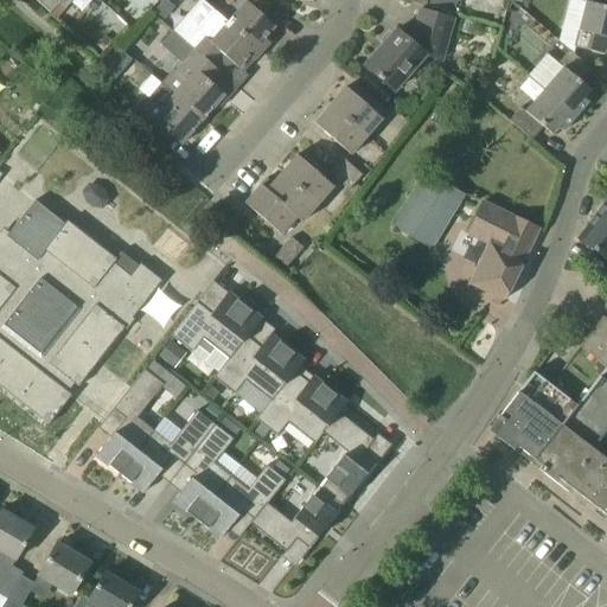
[(34,0),(50,13),(61,2),(68,8),(74,0),(34,0)]
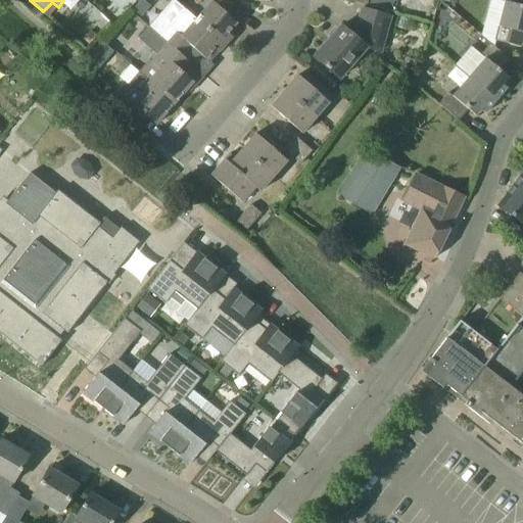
[(142,17),(151,7),(142,0),(141,0),(134,10),(142,17)]
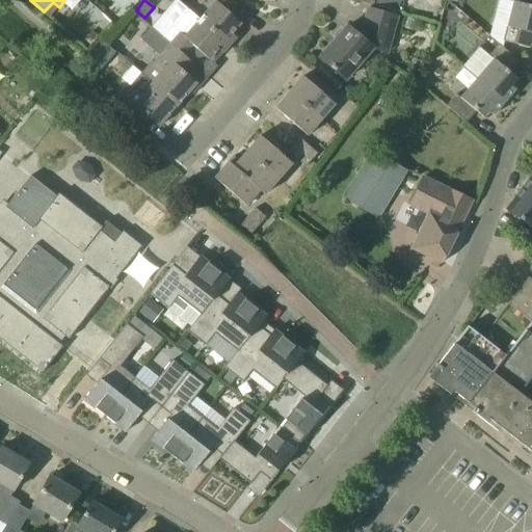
[(201,20),(177,0),(176,0),(152,27),(187,58),(196,49),(209,60),(218,49),(222,54),(230,46),(201,20)]
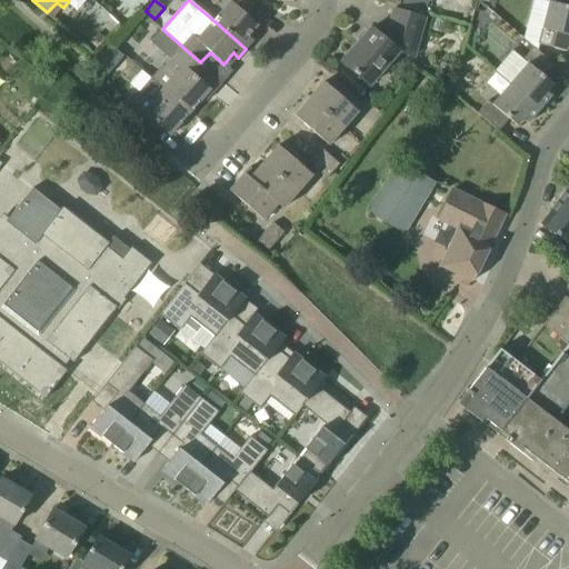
[(257,1),(257,0),(256,0),(227,0),(231,2),(215,21),(246,49),(253,40),(248,37),(258,26),(246,15),(257,1)]
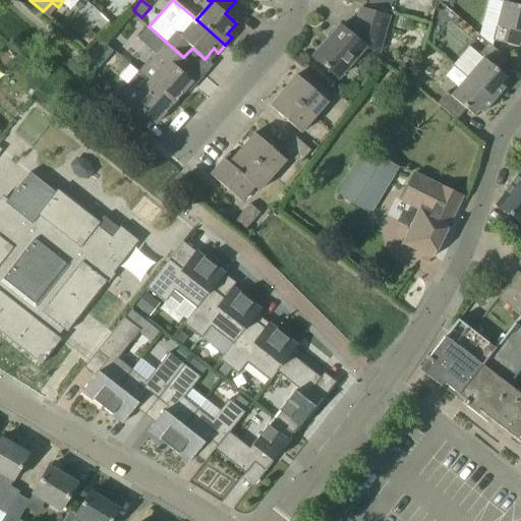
[(520,0),(498,0),(503,1),(497,25),(500,26),(496,41),(519,47),(520,38),(520,6),(520,0)]
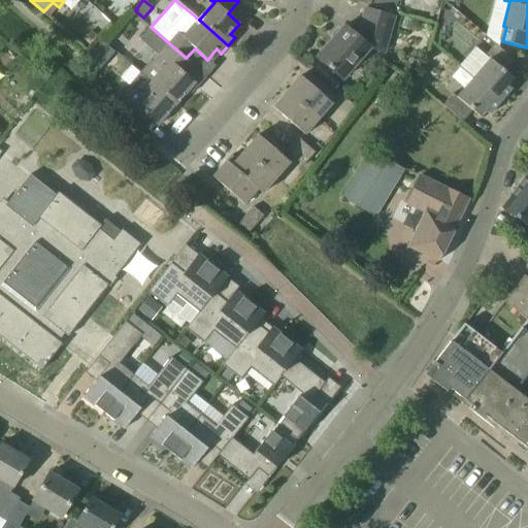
[(394,17),(366,9),(358,37),(344,26),(318,58),(342,79),(369,47),(385,52),(394,17)]
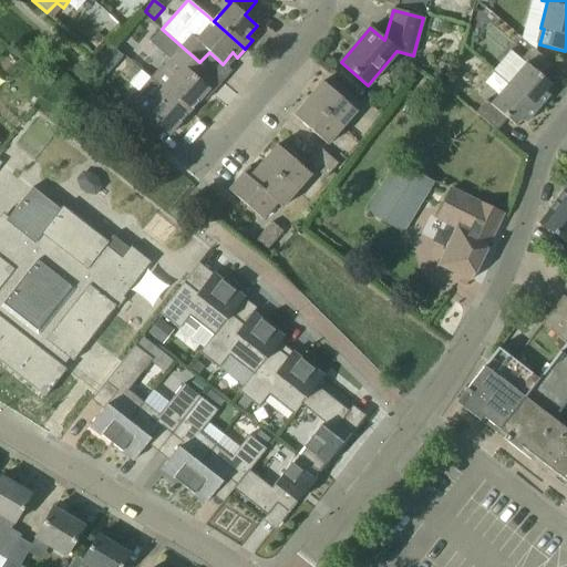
[(199,63),(199,62),(162,29),(151,42),(168,58),(162,65),(174,76),(163,89),(189,112),(209,89),(199,80),(208,70),(199,63)]
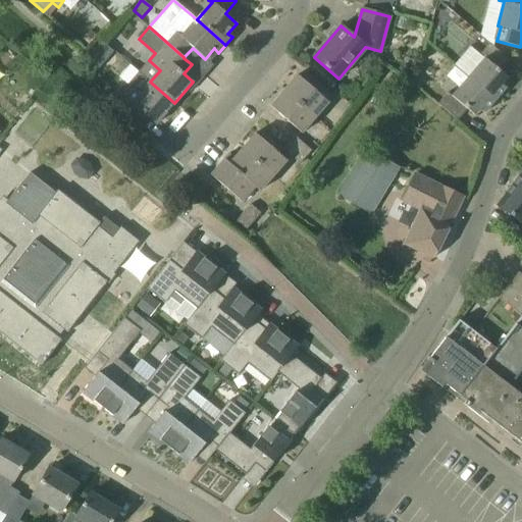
[(468,77),(496,100),(506,88),(502,85),(507,77),(500,71),(510,60),(489,43),(480,54),(476,51),(460,69),(468,76),(468,77)]
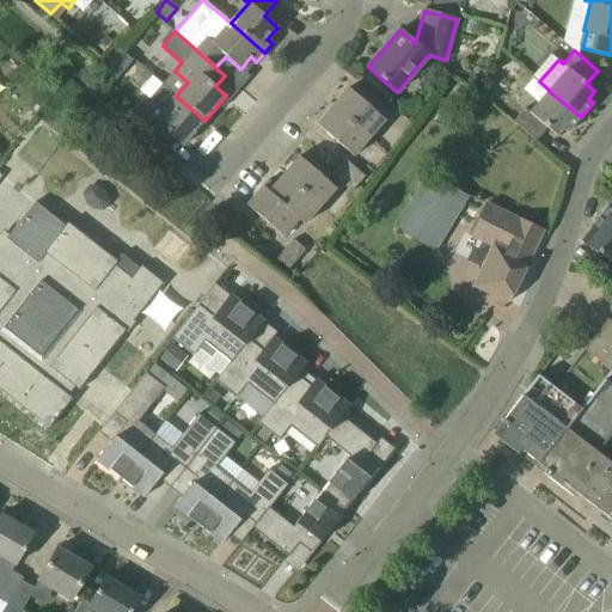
[(204,121),(176,96),(163,85),(151,99),(150,98),(130,121),(161,147),(171,136),(182,146),(204,121)]
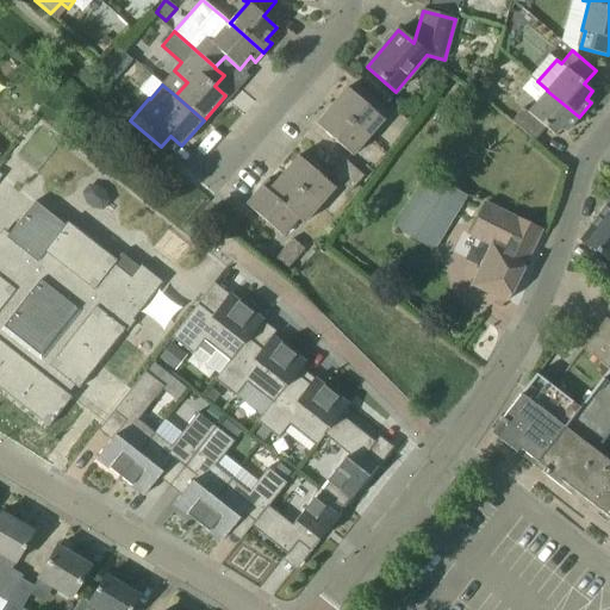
[(368,137),(384,119),(348,88),(332,106),(368,137)]
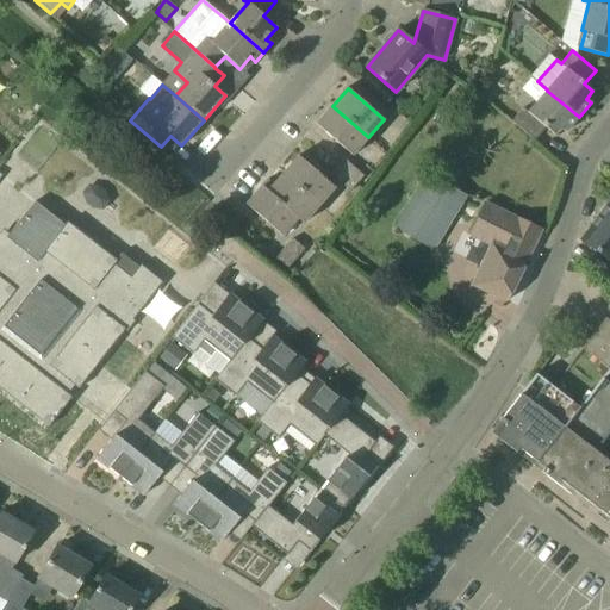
[(566,132),(579,117),(547,91),(528,112),(523,107),(511,120),(535,142),(546,129),(554,136),(561,128),(566,132)]
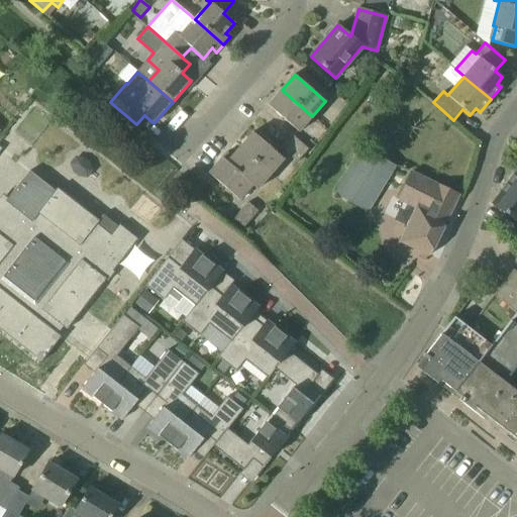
[(299,131),(312,116),(282,90),(269,105),(299,131)]
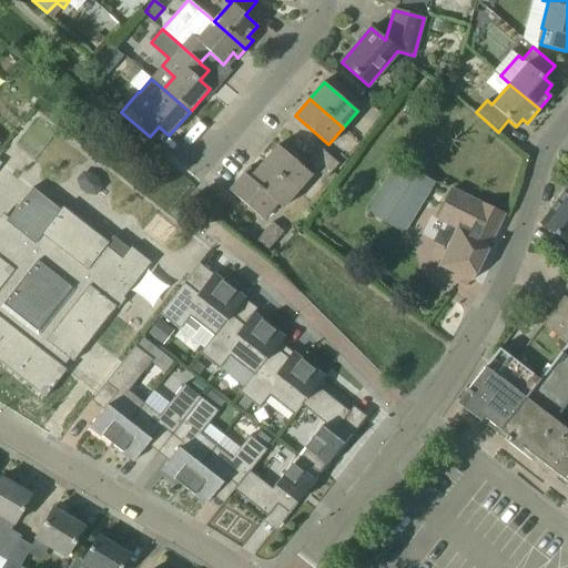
[(297,192),(312,174),(279,145),(264,162),(297,192)]
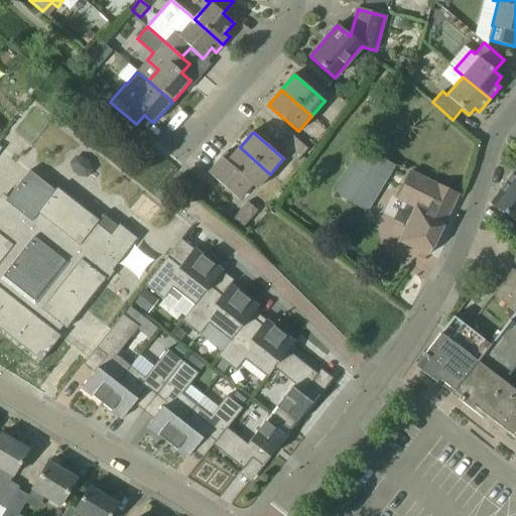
[(297,161),(307,148),(291,135),(281,147),(297,161)]
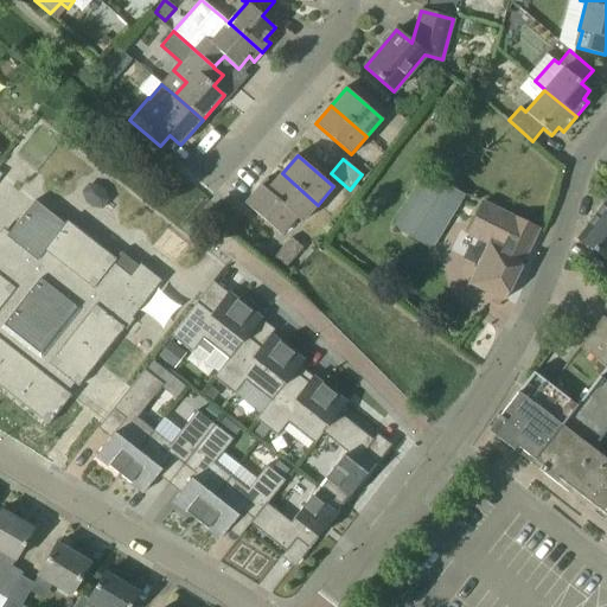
[(427,172),(393,227),(432,250),(465,196),(427,172)]
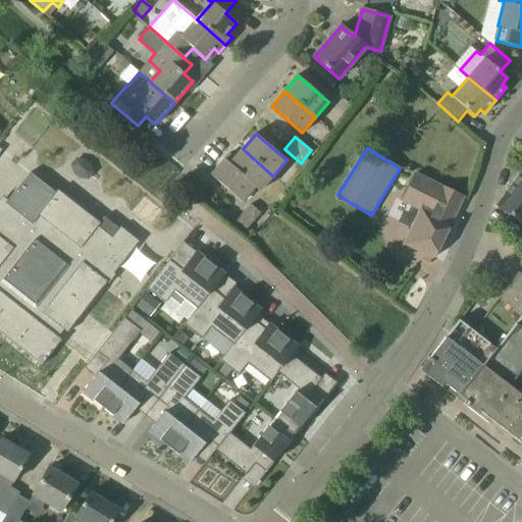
[(260,192),(273,176),(243,149),(235,158),(229,154),(223,160),(254,187),(260,192)]
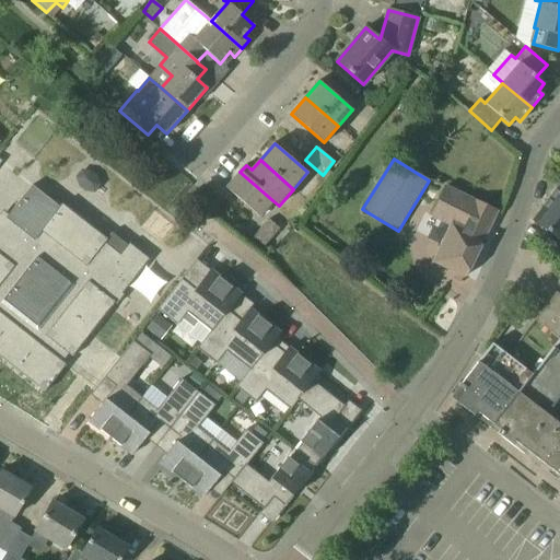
[(258,217),(272,200),(240,172),(226,188),(258,217)]
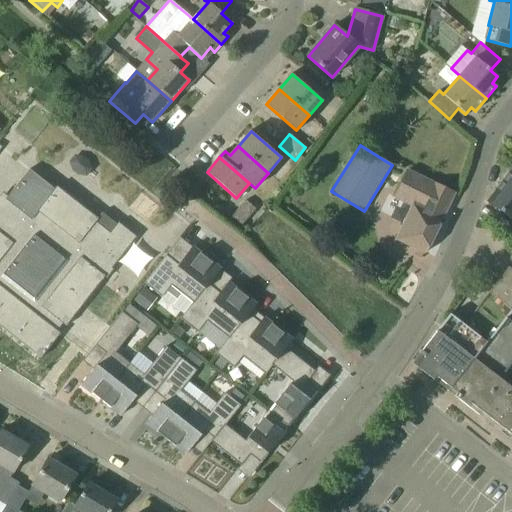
[(117,225),(102,213),(97,218),(57,186),(55,189),(30,169),(6,200),(72,251),(34,299),(0,272),(0,260),(13,244),(0,233),(0,326),(41,358),(61,333),(57,330),(62,324),(66,326),(111,269),(136,237),(118,223),(117,225)]
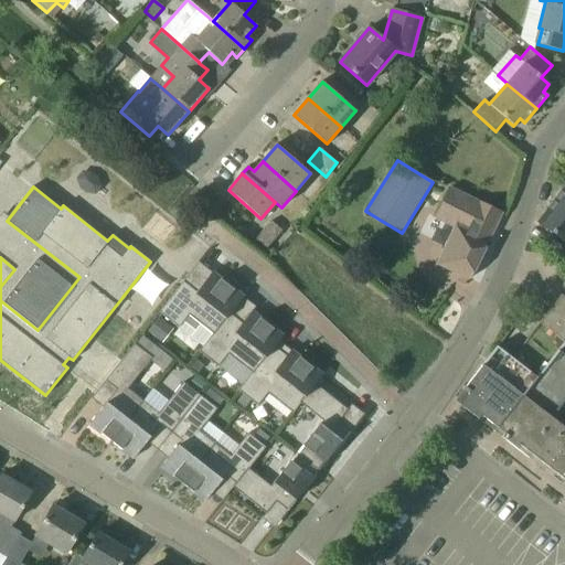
[(564,187),(539,222),(564,242),(564,187)]
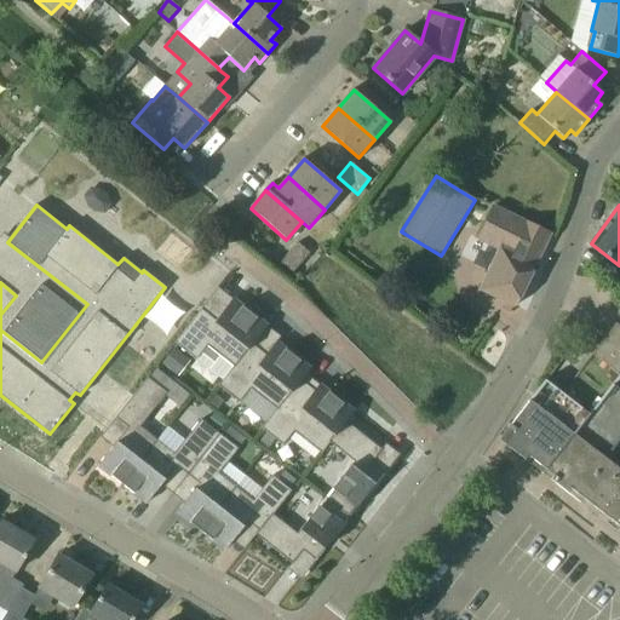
[(497,258),(481,290),(516,306),(550,234),(493,207),(477,240),(493,247),(500,251),(497,258)]
